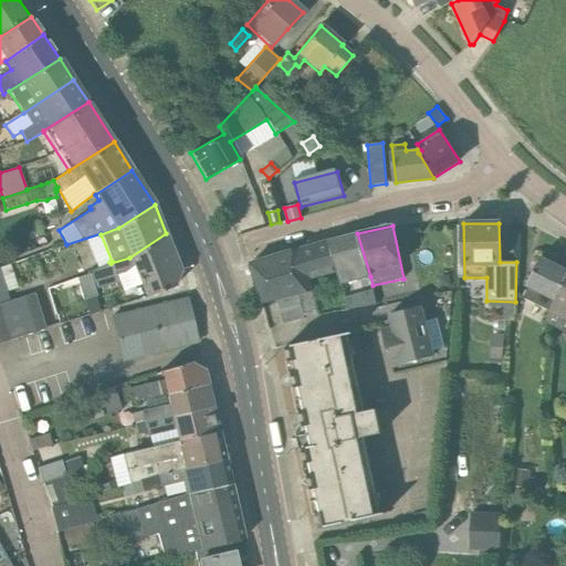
[(118,282),(116,275),(135,270),(146,297),(175,286),(181,272),(166,233),(129,258),(111,263),(77,278),(83,300),(96,295),(95,289),(118,282)]
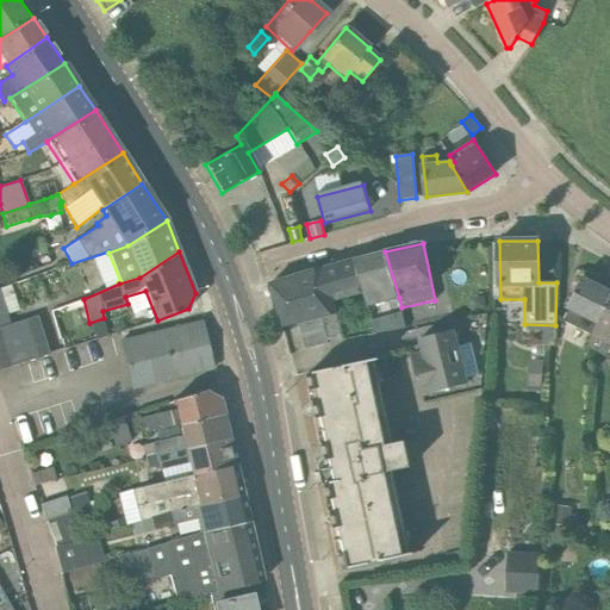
[(367,306),(399,298),(385,251),(354,260),(363,291),(363,292),(367,306)]
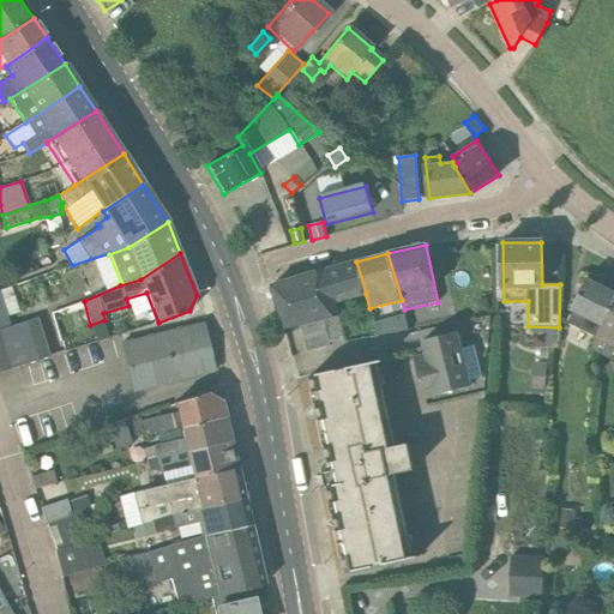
[(356,262),(271,287),(284,330),(308,323),(339,315),(336,302),(366,294),(365,293),(366,293),(356,262)]
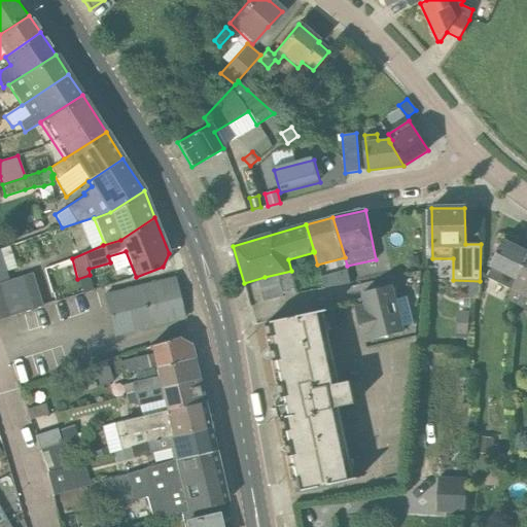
[(487,277),(512,289),(526,257),(526,250),(503,239),(490,268),(491,268),(487,277)]
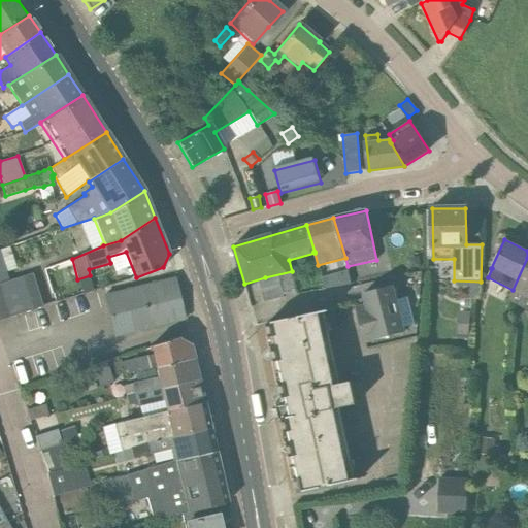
[(420,256),(408,257),(409,268),(421,267),(420,256)]
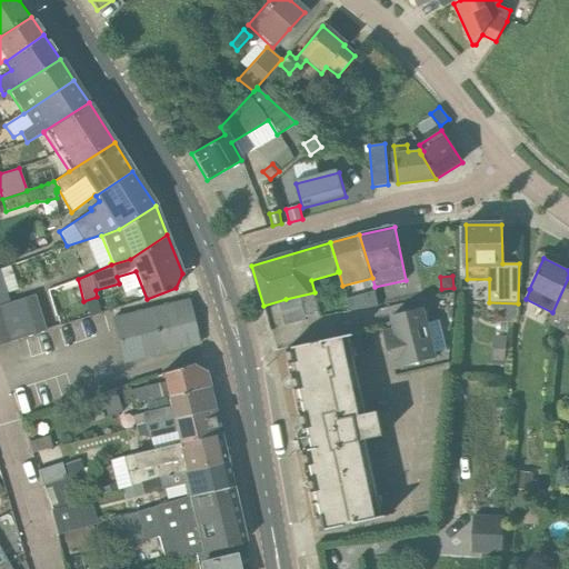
[(568,278),(552,312),(547,323),(568,333),(568,278)]
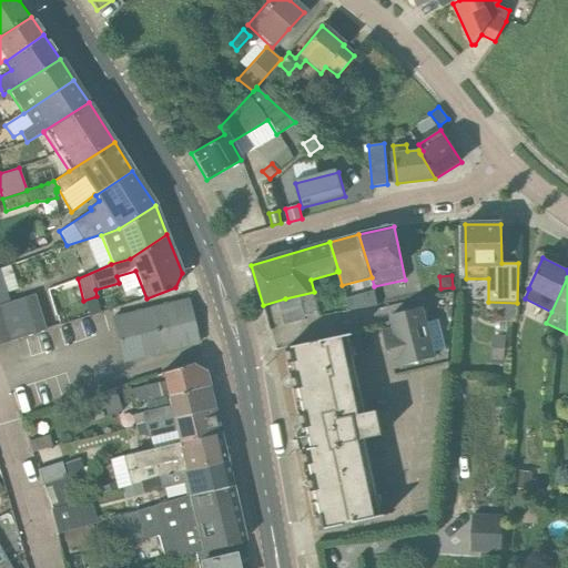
[(285,298),(277,301),(284,324),(306,318),(305,316),(320,312),(314,292),(303,294),(285,298)]
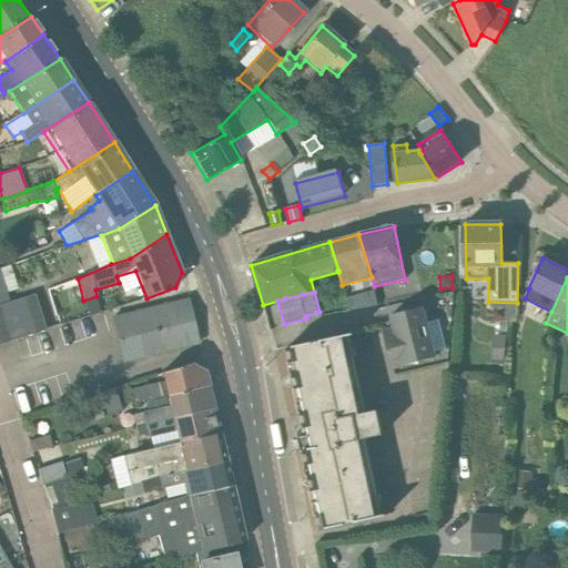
[(9,301),(0,304),(0,344),(46,330),(34,294),(9,301)]
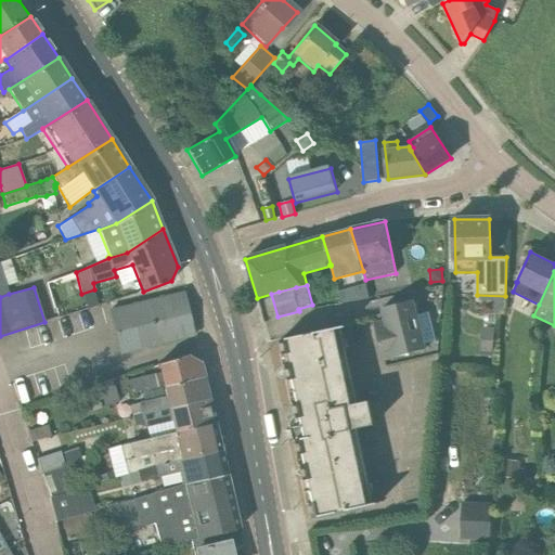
[(110,311),(120,353),(194,336),(183,293),(110,311)]
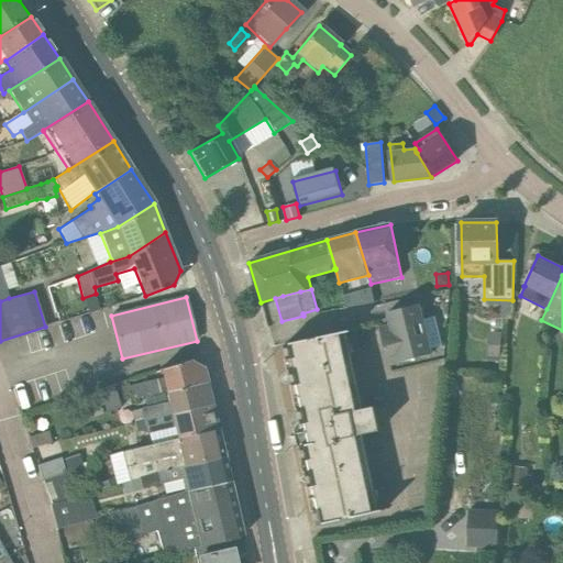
[(344,299),(346,308),(356,307),(354,298),(344,299)]
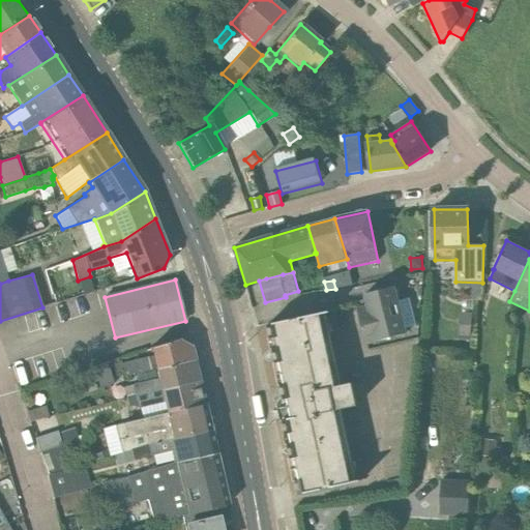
[(366,344),(406,333),(393,287),(365,294),(369,306),(357,310),(366,344)]
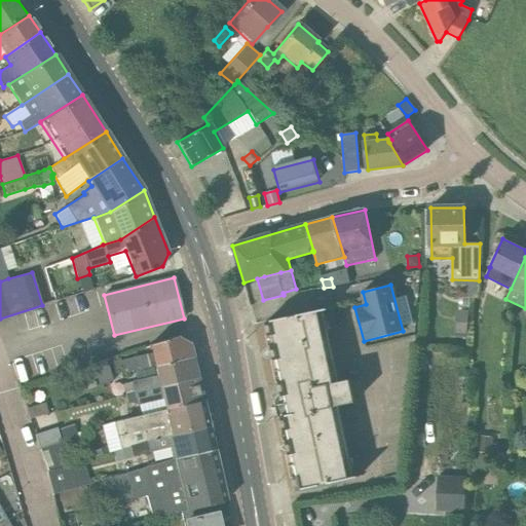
[(349,380),(333,383),(317,312),(328,310),(327,309),(266,323),(287,416),(282,417),(297,491),(359,478),(359,476),(348,478),(333,407),(353,402),(349,380)]
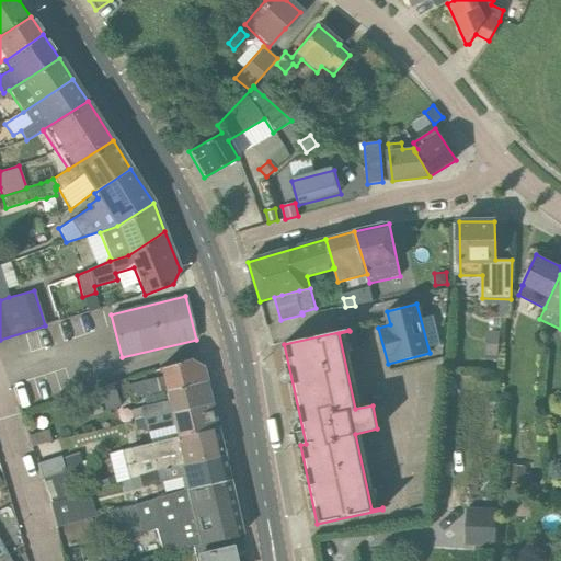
[(497,361),(499,355),(500,338),(500,331),(487,331),(487,336),(485,354),(484,359),(497,361)]
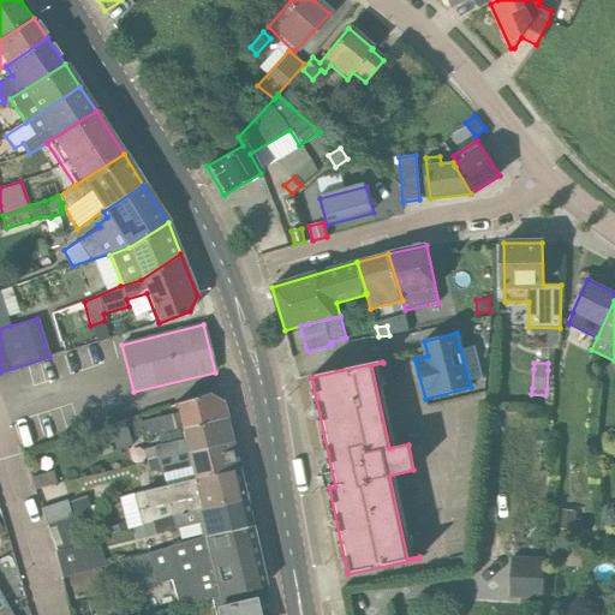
[(145,436),(179,429),(179,428),(225,417),(221,401),(207,393),(174,404),(175,413),(142,422),(145,436)]
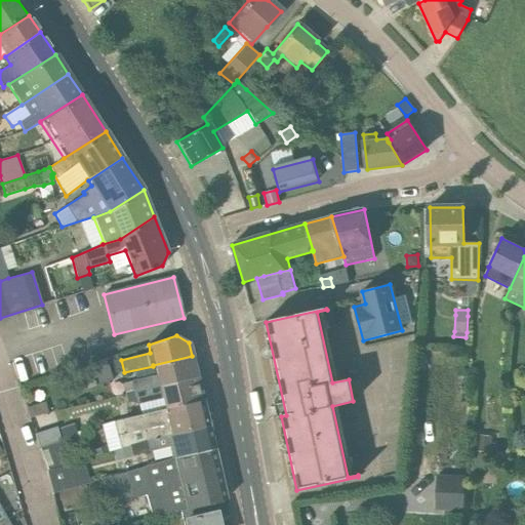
[(133,393),(197,377),(192,356),(153,365),(153,366),(155,375),(130,380),(133,393)]
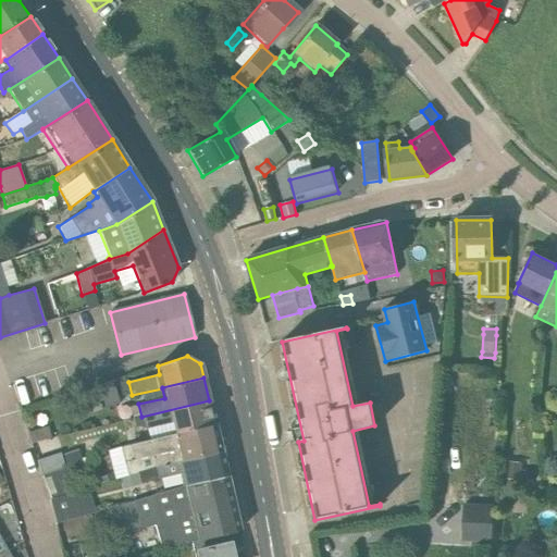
[(118,398),(112,380),(72,393),(79,416),(130,400),(127,395),(118,398)]
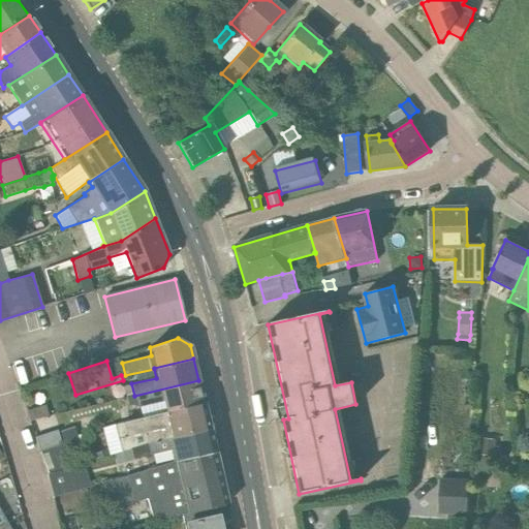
[(162,403),(164,412),(164,413),(205,403),(198,380),(134,396),(136,408),(162,403)]
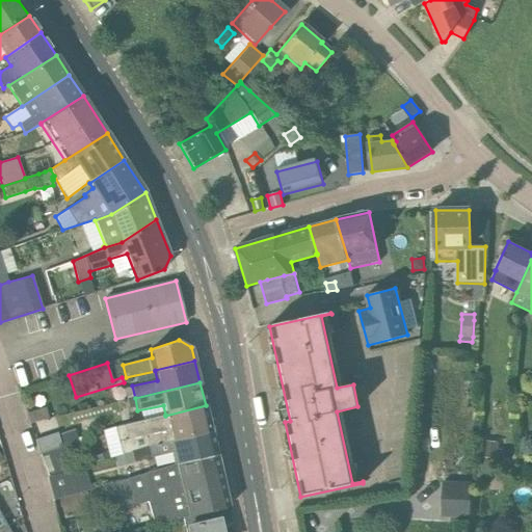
[(145,447),(211,431),(206,405),(165,416),(165,415),(115,427),(122,454),(145,447)]
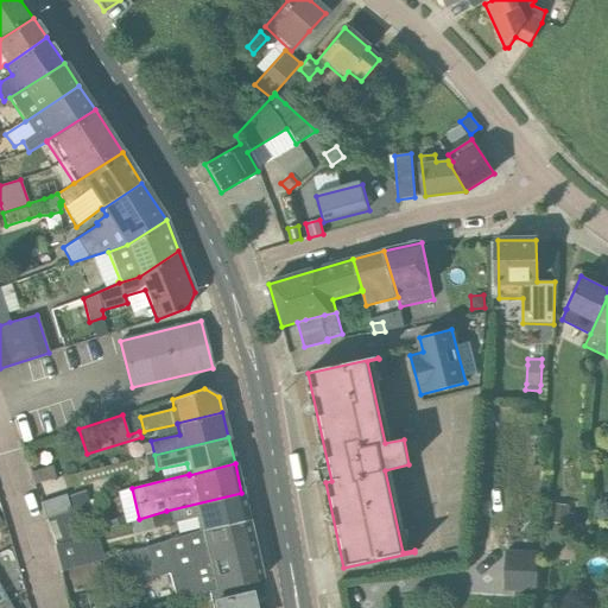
[(90,508),(88,501),(86,491),(68,496),(71,507),(73,510),(74,514),(90,508)]
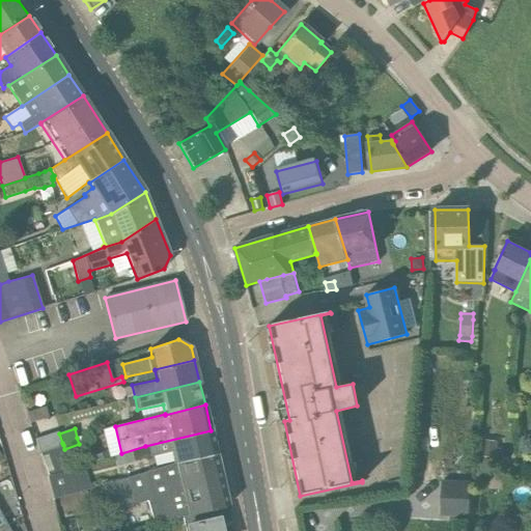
[(35,439),(39,453),(61,446),(57,430),(35,439)]
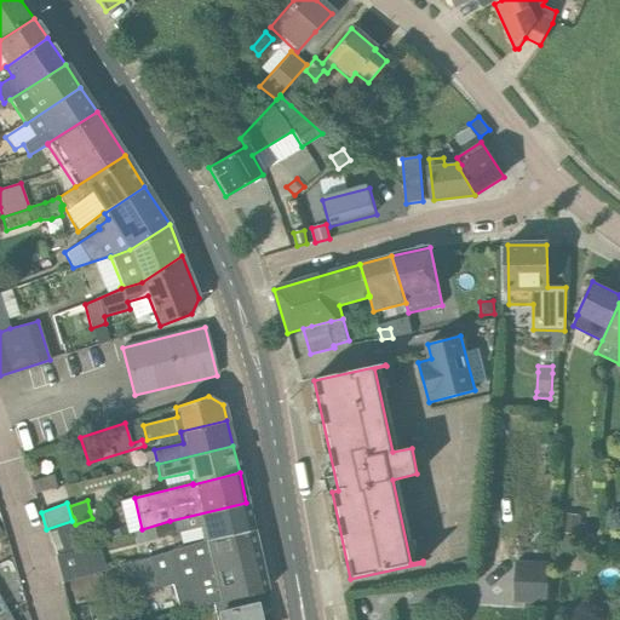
[(205,541),(253,530),(246,503),(170,521),(142,529),(145,543),(202,527),(205,540),(205,541)]
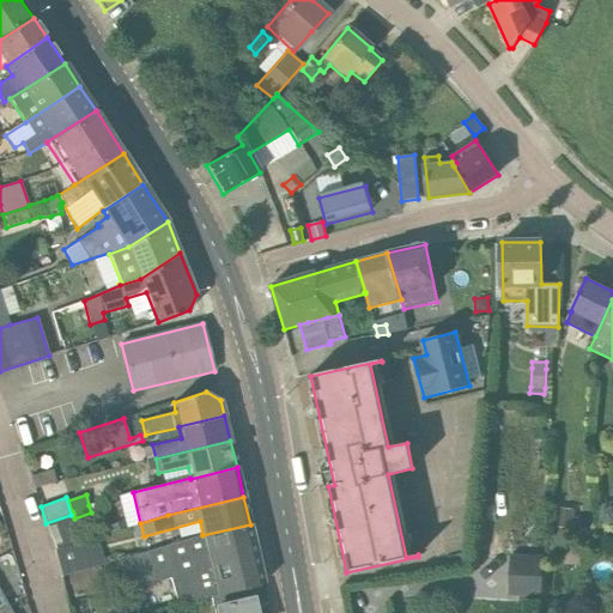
[(91,513),(74,519),(73,514),(71,515),(46,523),(54,551),(82,542),(77,526),(97,519),(102,517),(97,502),(89,505),(91,513)]
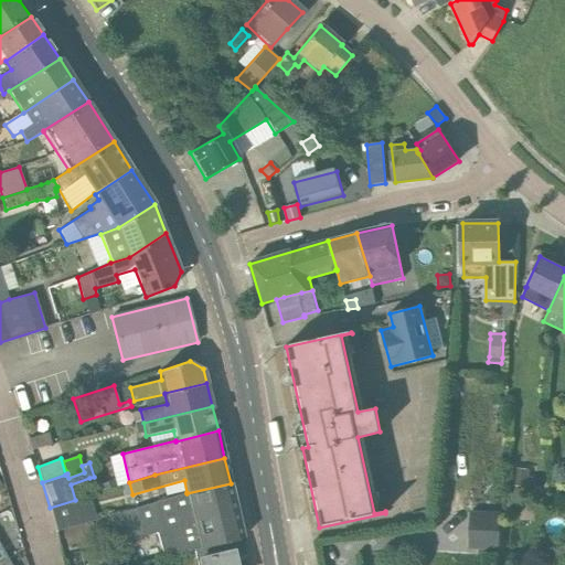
[(513,468),(511,486),(536,488),(537,478),(529,477),(530,470),(513,468)]
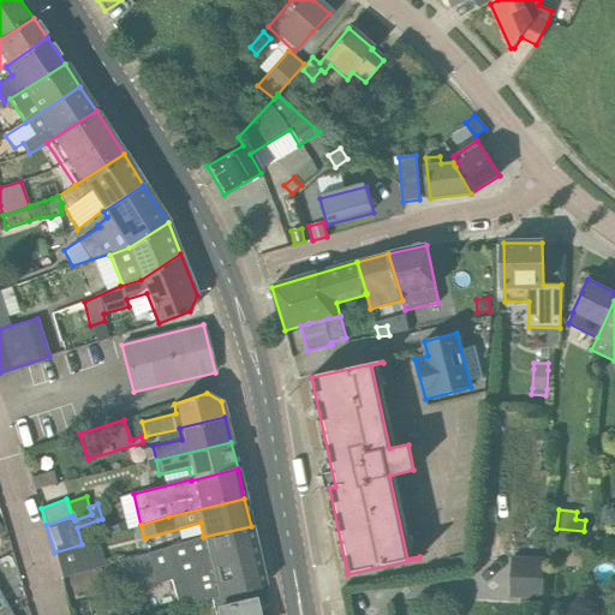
[(203,536),(147,554),(155,585),(171,580),(169,579),(214,567),(258,556),(251,526),(203,537),(203,536)]
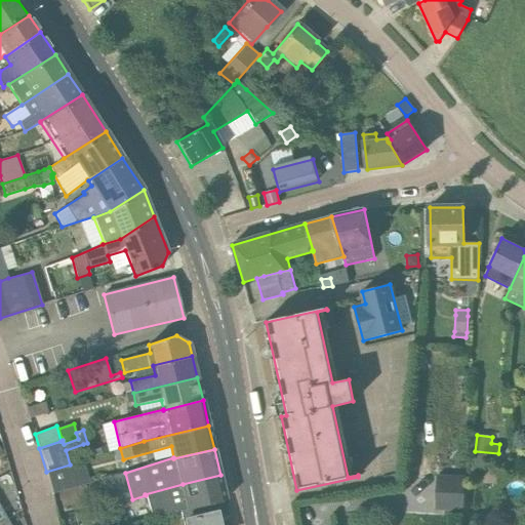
[(46,472),(52,494),(76,487),(72,473),(84,469),(82,460),(70,465),(46,472)]
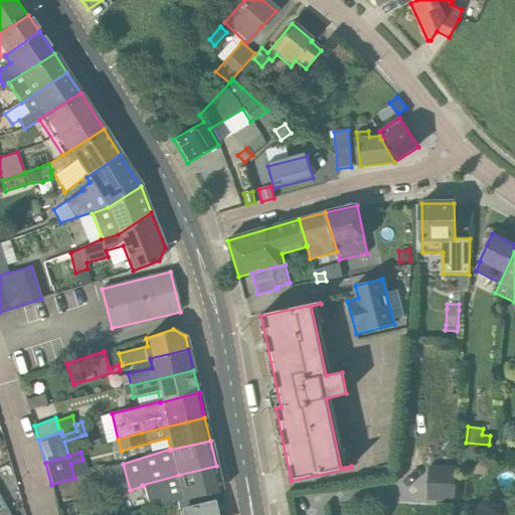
[(487,466),(488,455),(470,454),(469,465),(487,466)]
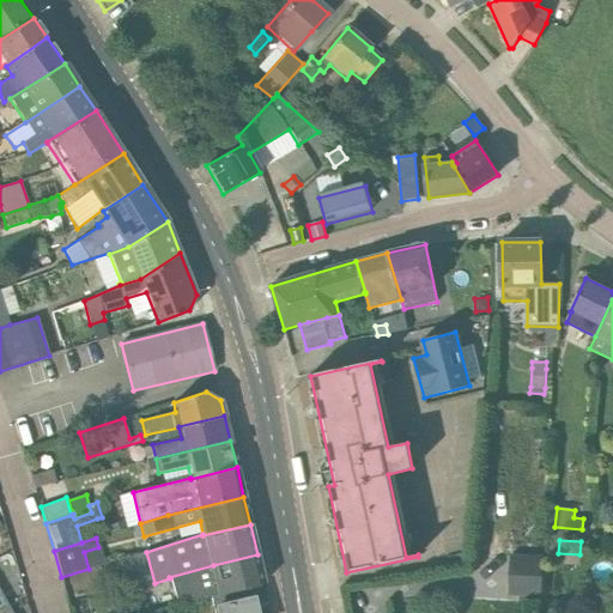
[(213,565),(169,577),(170,578),(177,605),(217,595),(217,594),(249,587),(263,583),(258,554),(213,565)]
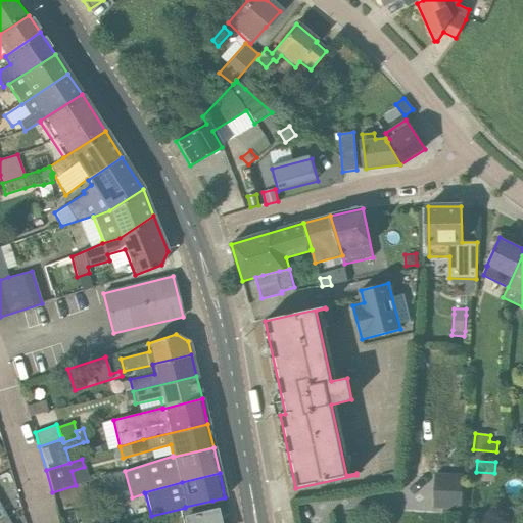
[(464,481),(435,481),(435,514),(464,514),(464,481)]
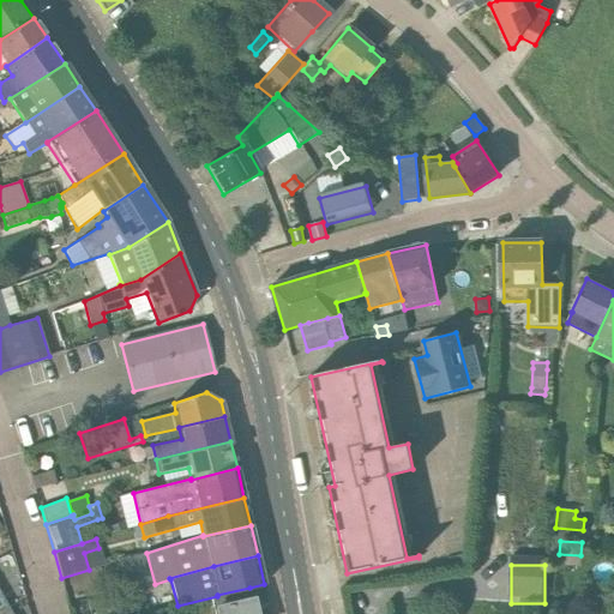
[(215,606),(216,613),(256,613),(253,600),(252,600),(250,588),(217,595),(217,596),(220,605),(215,606)]
